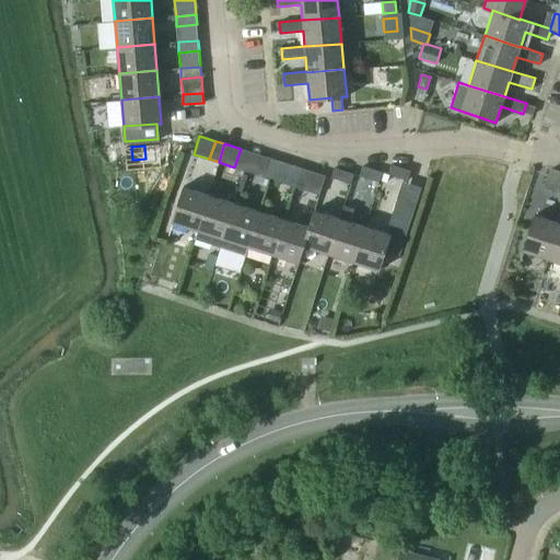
[(251,152),(241,149),(234,167),(244,171),(251,152)]
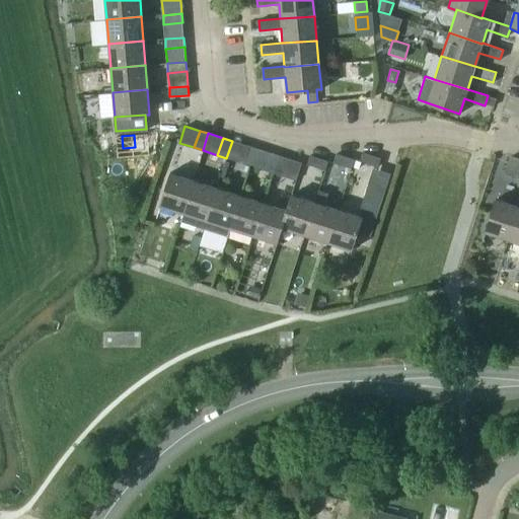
[(246,145),(232,141),(226,158),(240,162),(246,145)]
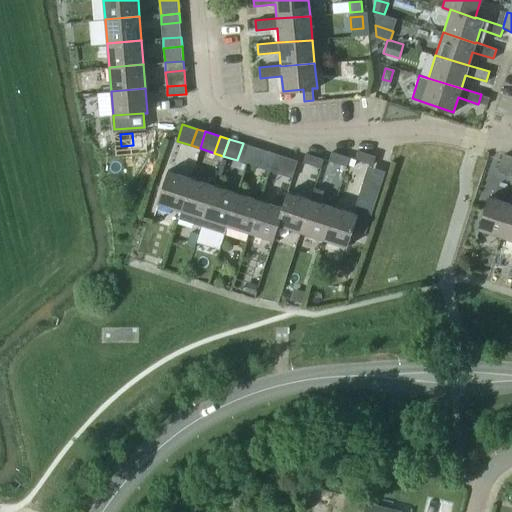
[(251,146),(243,143),(237,160),(246,163),(251,146)]
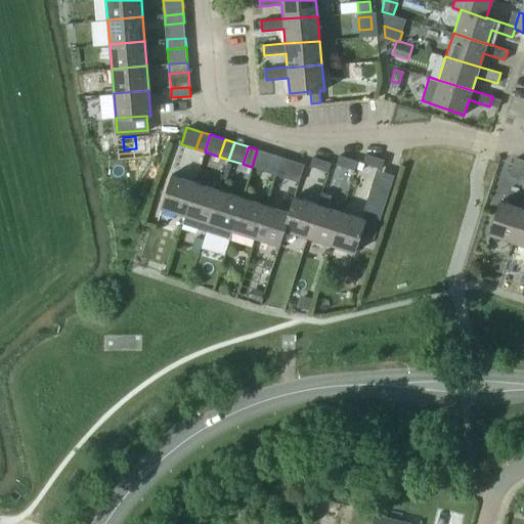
[(125,161),(137,160),(136,148),(124,149),(125,161)]
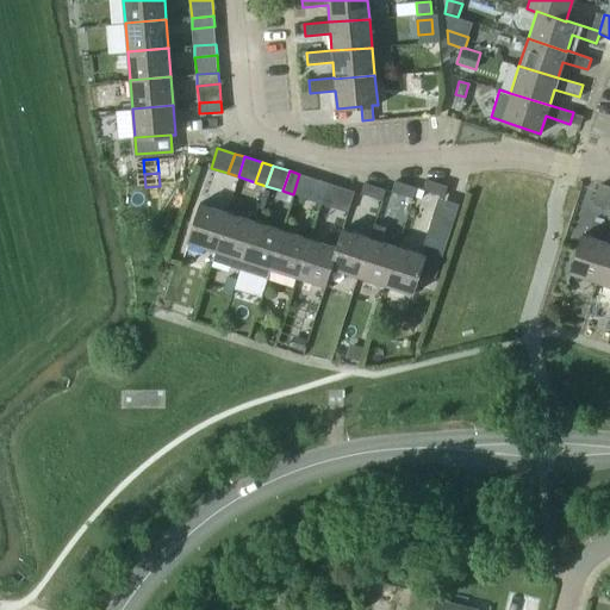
[(317,180),(299,174),(293,194),(310,199),(317,180)]
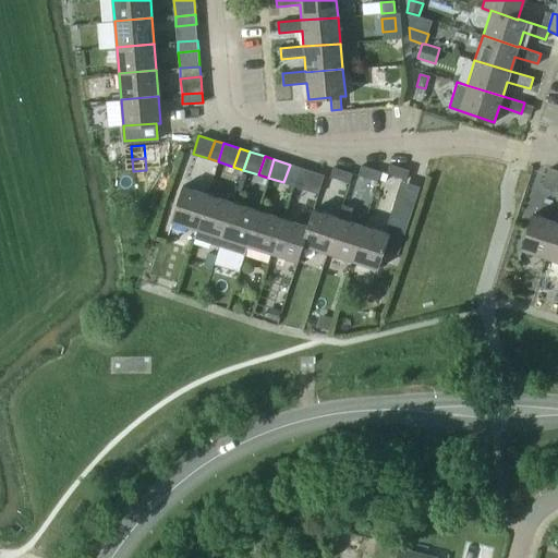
[(283,182),(293,185),(299,167),(290,165),(283,182)]
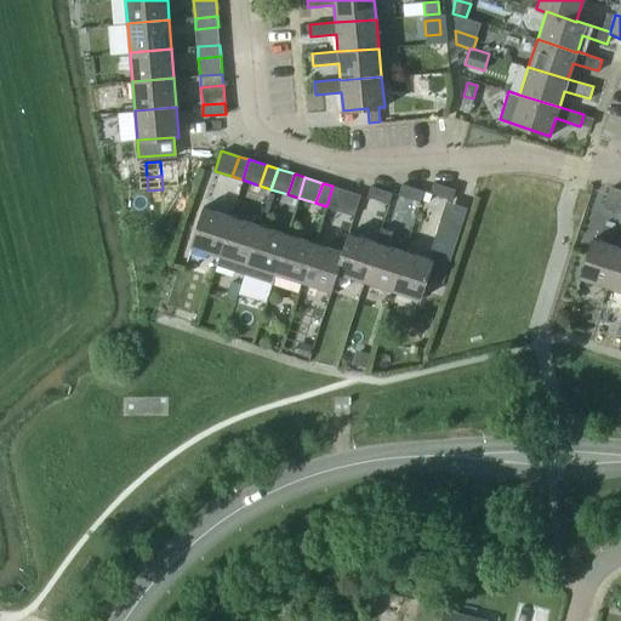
[(433,183),(429,194),(451,201),(455,191),(433,183)]
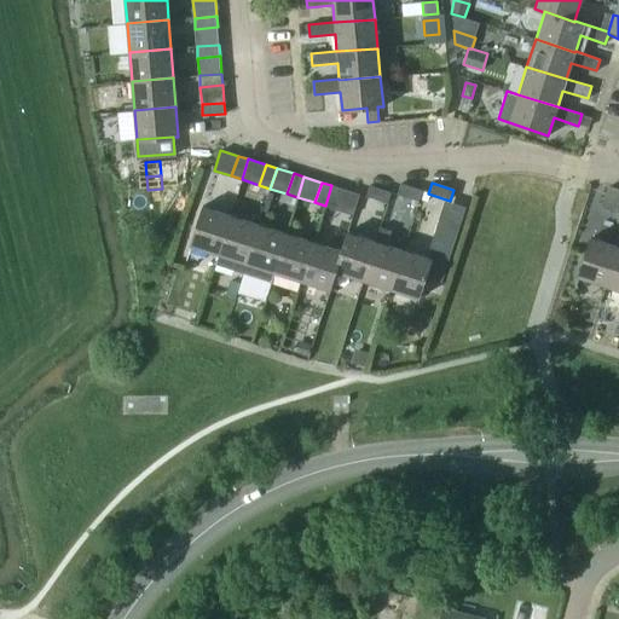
[(421,191),(400,184),(397,195),(417,202),(421,191)]
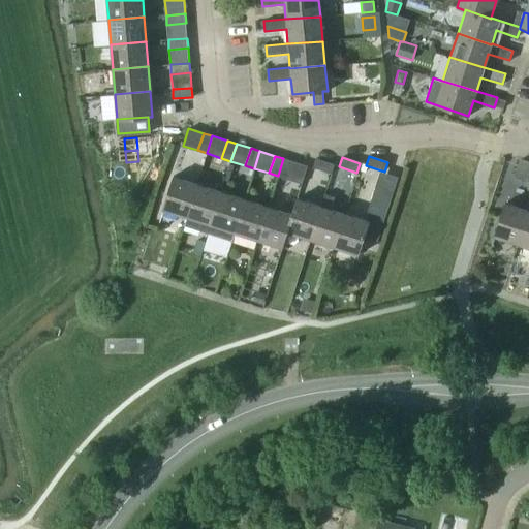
[(283,158),(278,176),(292,181),(298,163),(283,158)]
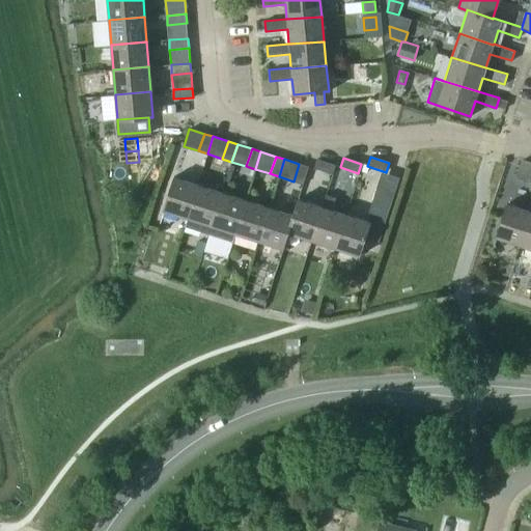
[(314,169),(332,174),(335,165),(317,160),(314,169)]
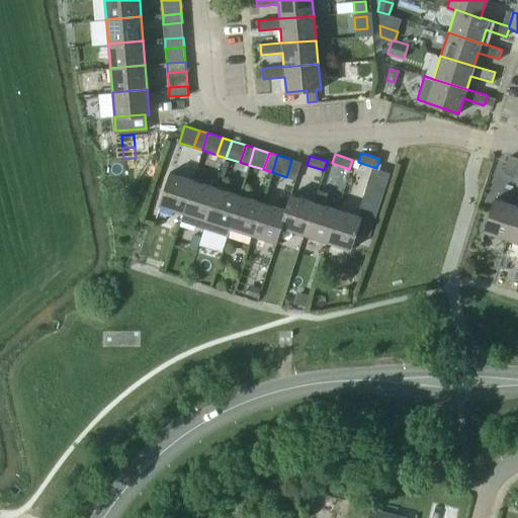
[(517,177),(517,174),(517,158),(509,156),(503,172),(517,177)]
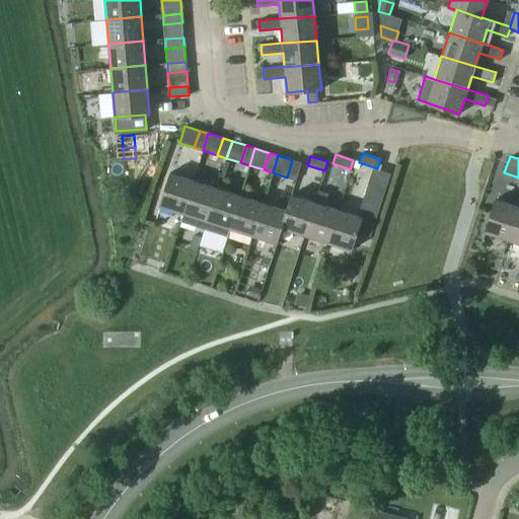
[(287,177),(296,179),(301,163),(292,160),(287,177)]
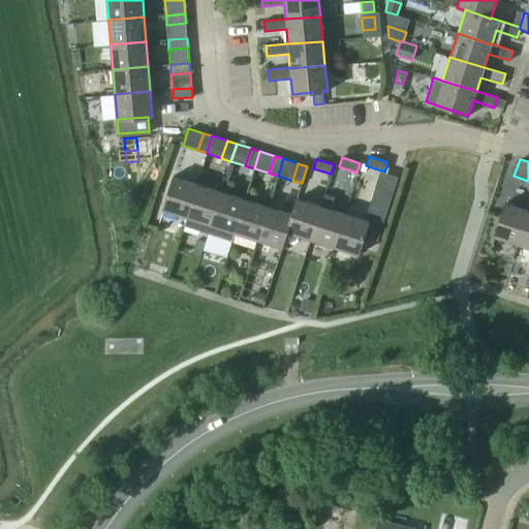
[(344,213),(334,247),(358,254),(364,235),(377,239),(397,177),(380,172),(369,210),(371,211),(368,220),(344,213)]
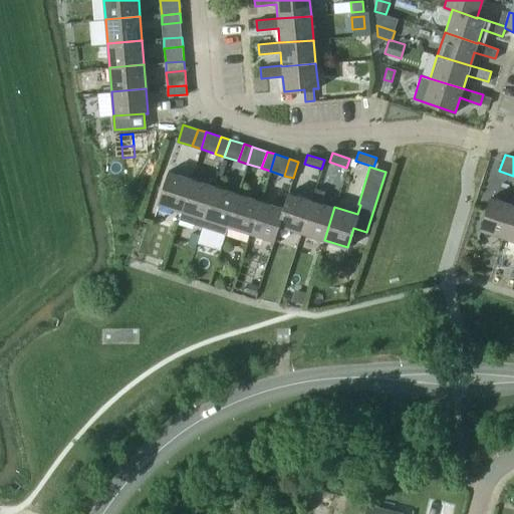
[(158,204),(181,211),(192,178),(168,171),(158,204)]
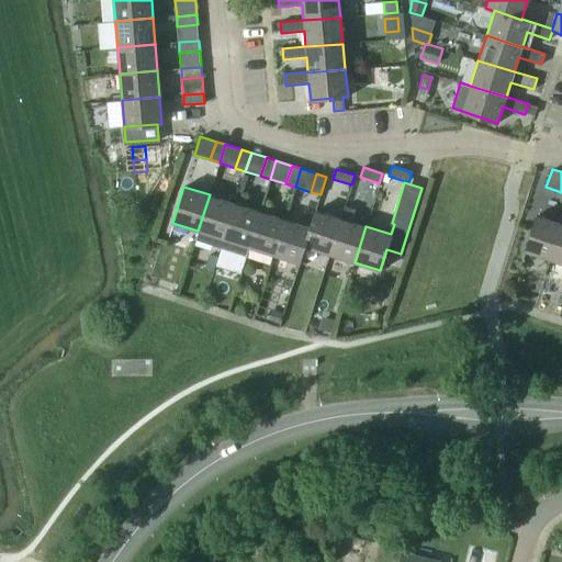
[(197,240),(221,248),(224,239),(223,238),(235,203),(210,194),(198,231),(199,231),(197,240)]
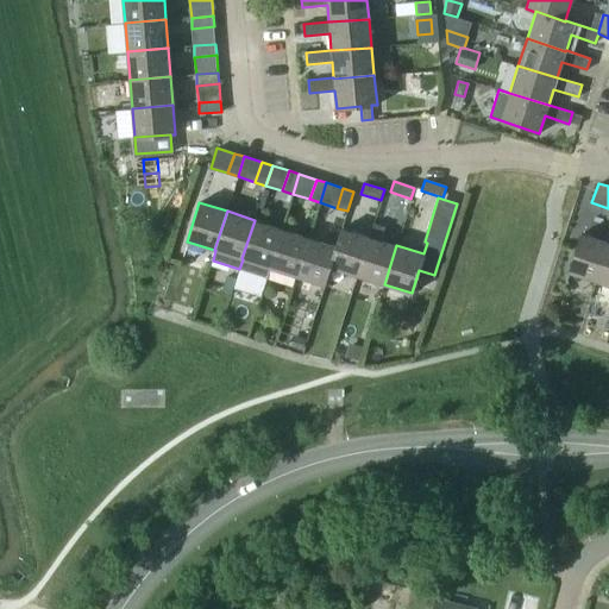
[(267,277),(269,268),(282,228),(255,220),(242,258),(243,259),(239,269),(267,277)]
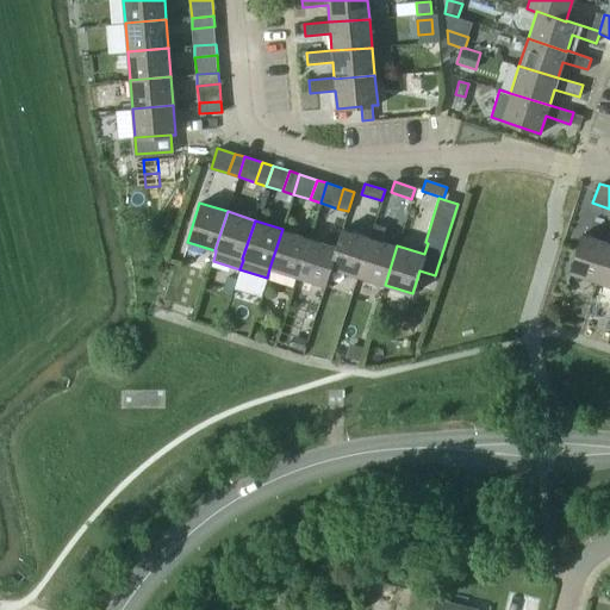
[(385,226),(374,223),(369,237),(358,277),(385,285),(397,246),(380,241),(385,226)]
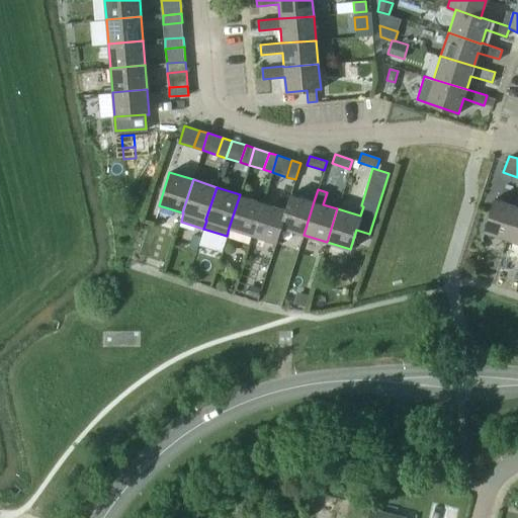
[(281,227),(304,235),(314,201),(290,193),(285,209),(281,227)]
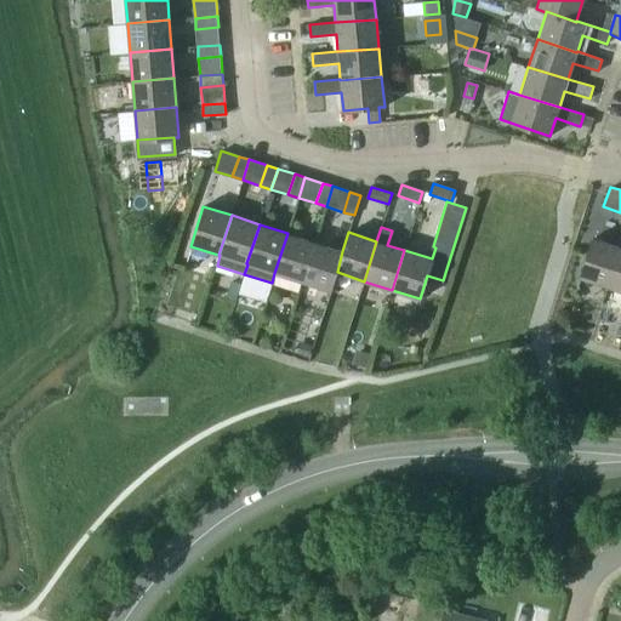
[(274,273),(302,281),(314,241),(288,233),(274,273)]
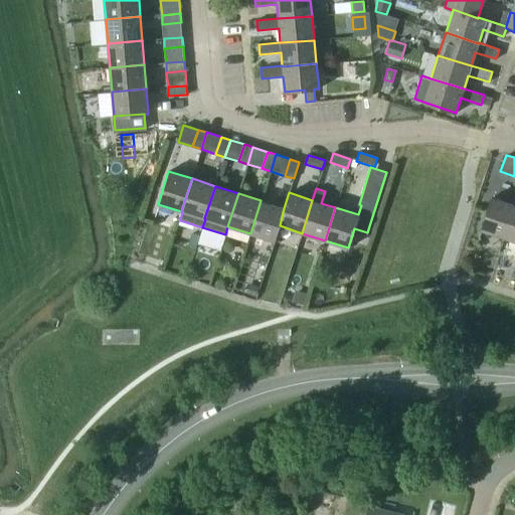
[(481,229),(504,237),(514,204),(491,197),(481,229)]
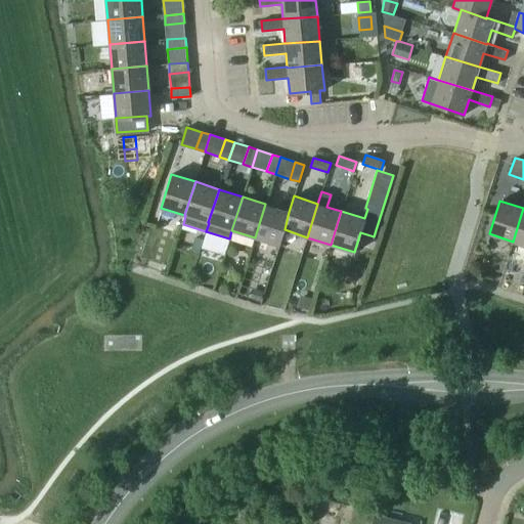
[(279,246),(285,229),(289,212),(265,204),(255,237),(279,246)]
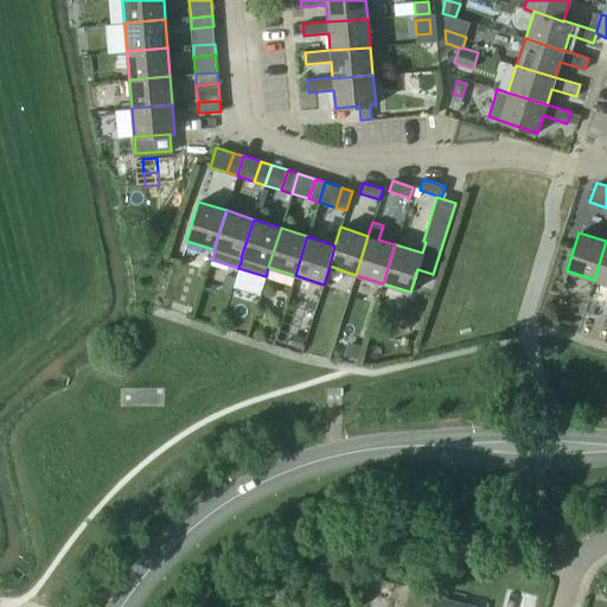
[(594,280),(606,283),(606,241),(594,280)]
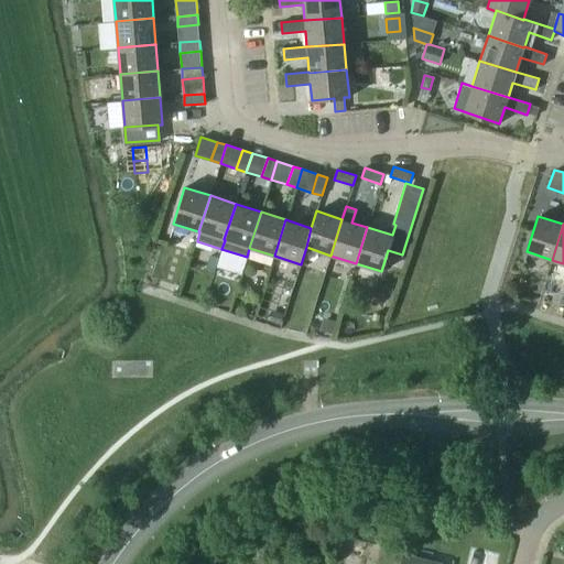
[(357,302),(360,291),(351,289),(349,300),(357,302)]
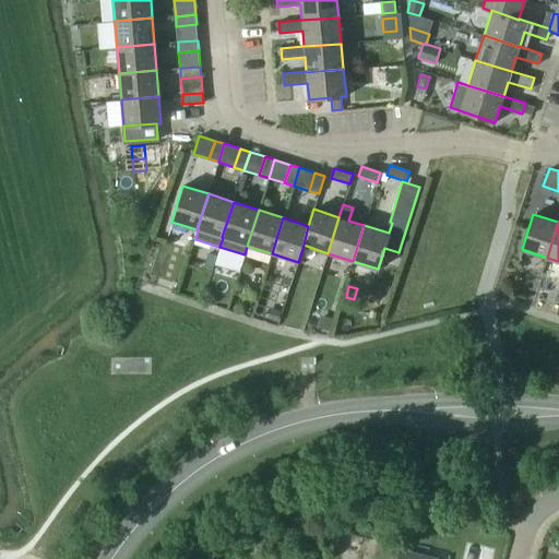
[(277,322),(281,311),(271,308),(268,319),(277,322)]
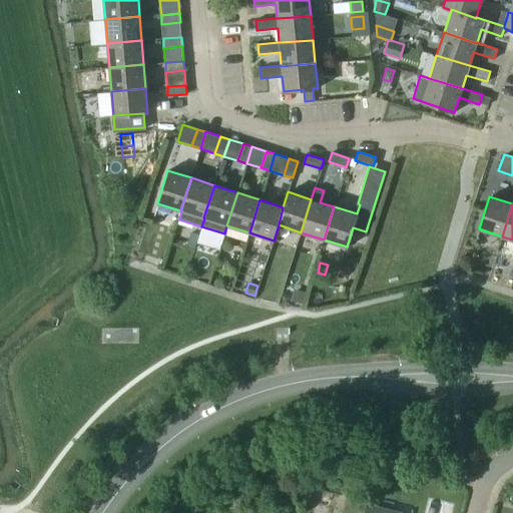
[(297,291),(294,302),(303,305),(307,294),(297,291)]
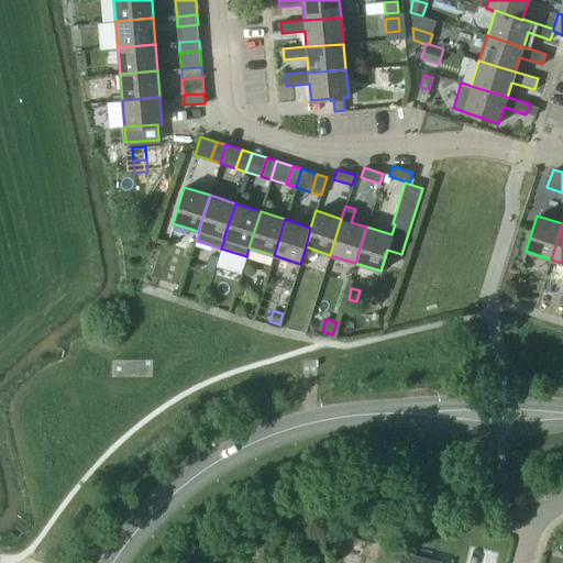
All buildings are outlined.
